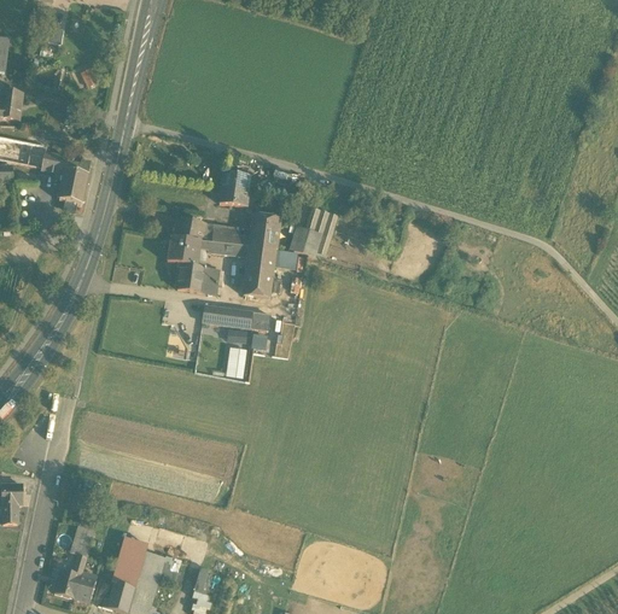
[(47,27),(52,3),(38,0),(35,24),(47,27)]
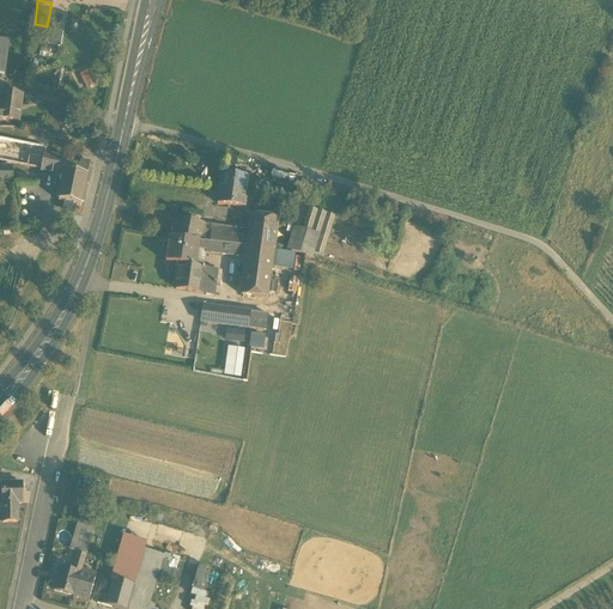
[(47,41),(60,43),(62,30),(49,26),(47,41)]
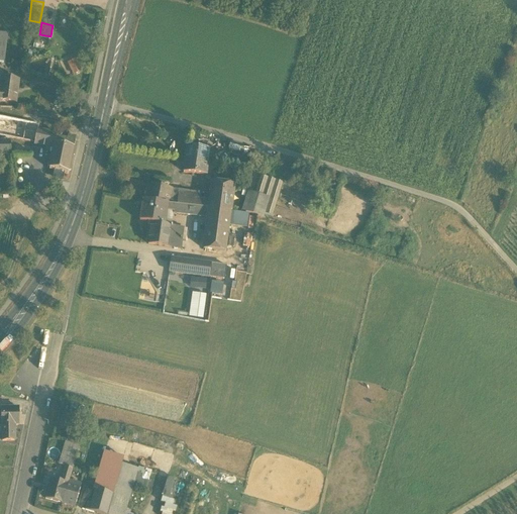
[(33,38),(32,45),(41,47),(42,40),(33,38)]
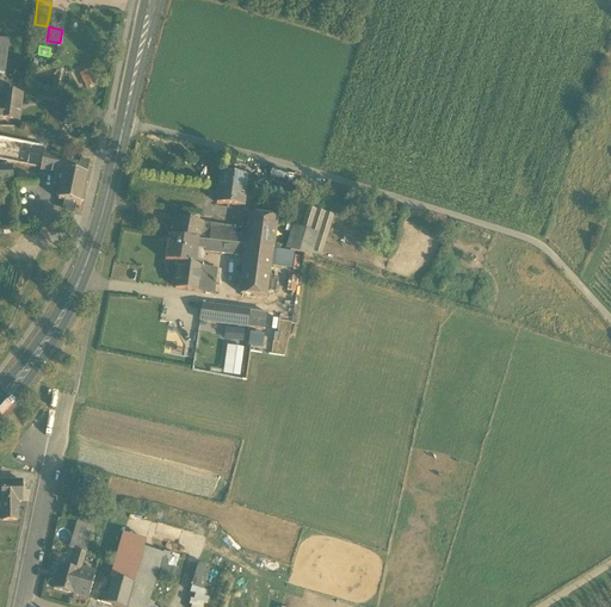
[(86,87),(96,82),(90,67),(79,72),(86,87)]
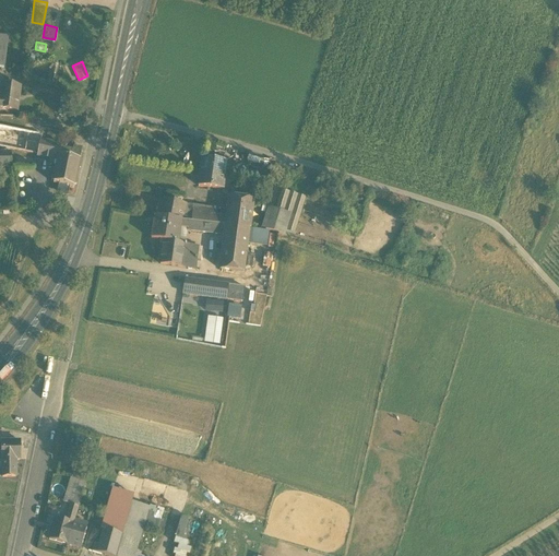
[(1,92),(0,95),(0,97),(0,106),(16,109),(20,85),(2,82),(1,92)]
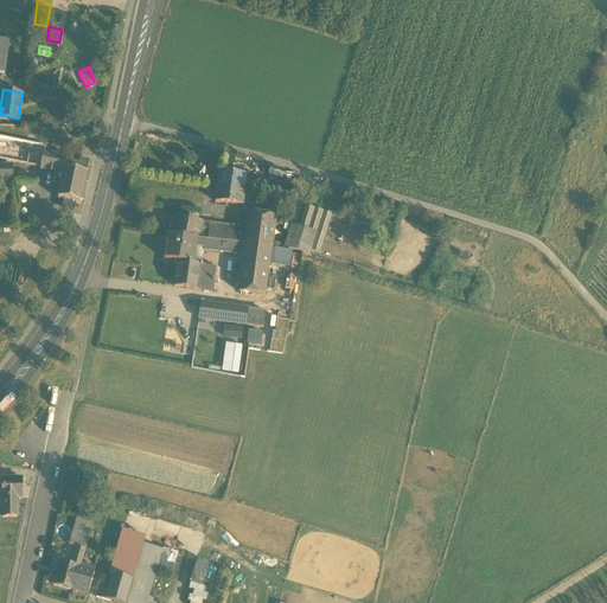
[(81,136),(83,138),(84,138),(88,123),(65,117),(64,120),(62,119),(61,122),(63,123),(82,128),(81,136)]
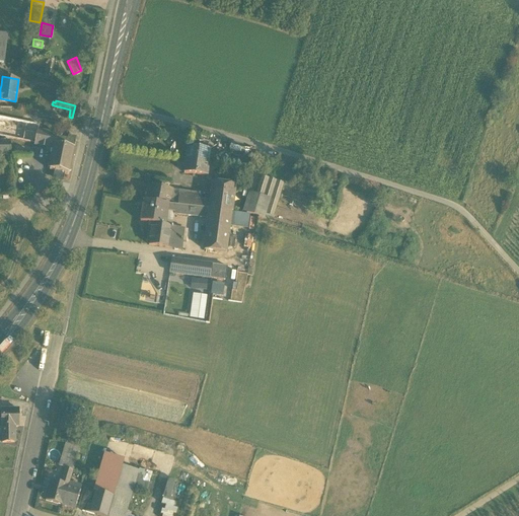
[(54,146),(55,143),(57,135),(58,132),(38,128),(39,123),(0,115),(0,134),(34,141),(33,143),(51,147),(54,146)]
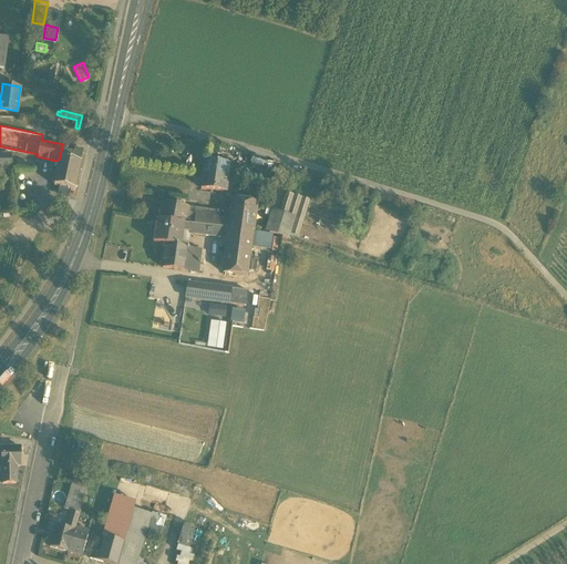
[(82,151),(62,147),(60,156),(80,161),(82,151)]
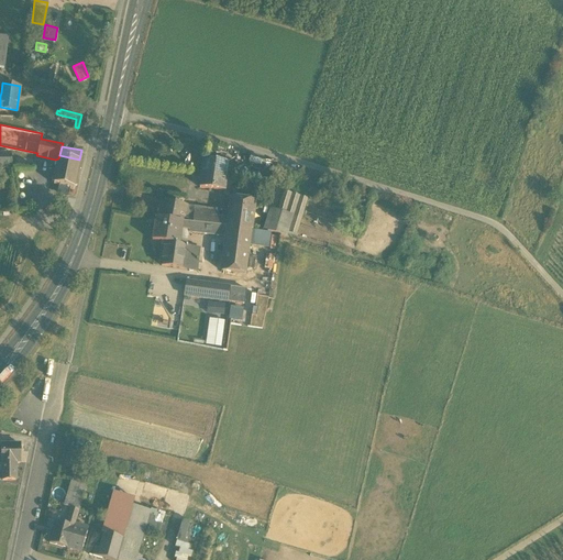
[(0,173),(1,174),(11,173),(12,151),(0,151),(0,173)]
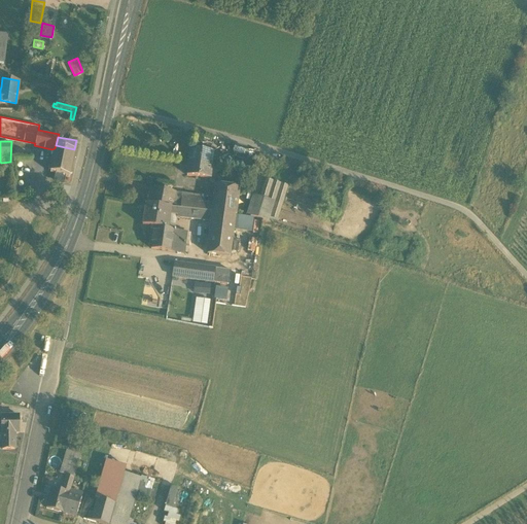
[(54,178),(64,180),(65,174),(69,174),(74,149),(56,145),(55,148),(50,170),(56,171),(54,178)]
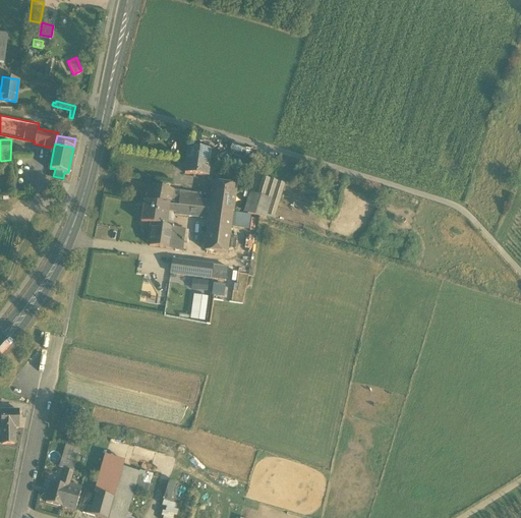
[(188,144),(186,158),(209,161),(211,148),(188,144)]
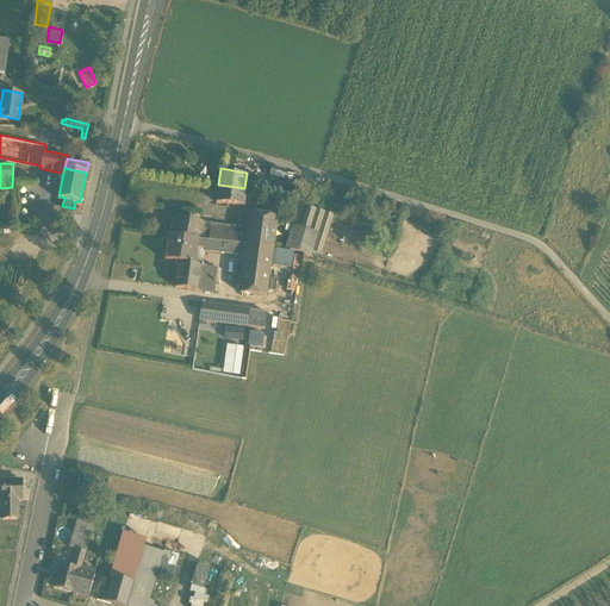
[(244,188),(218,185),(216,200),(243,204),(244,188)]
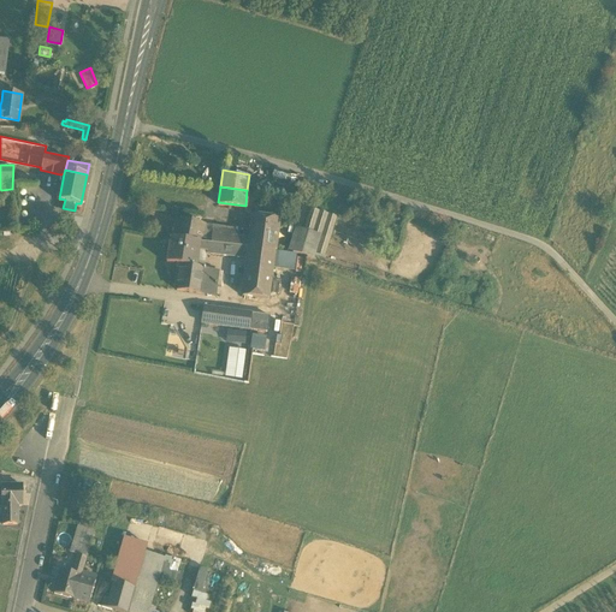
[(13,189),(12,189),(1,190),(0,230),(12,230),(13,230),(13,189)]
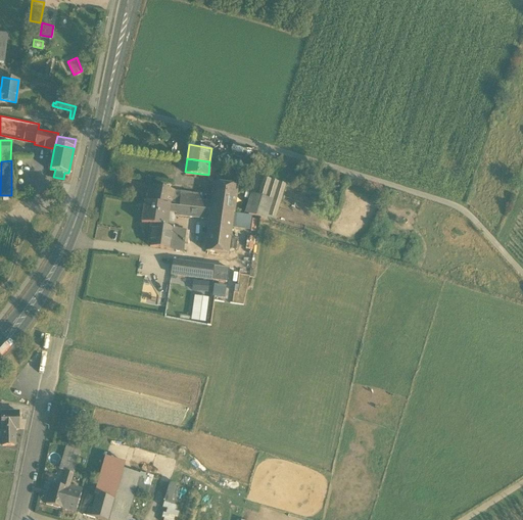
[(264,175),(257,193),(272,199),(268,214),(275,217),(287,183),(264,175)]
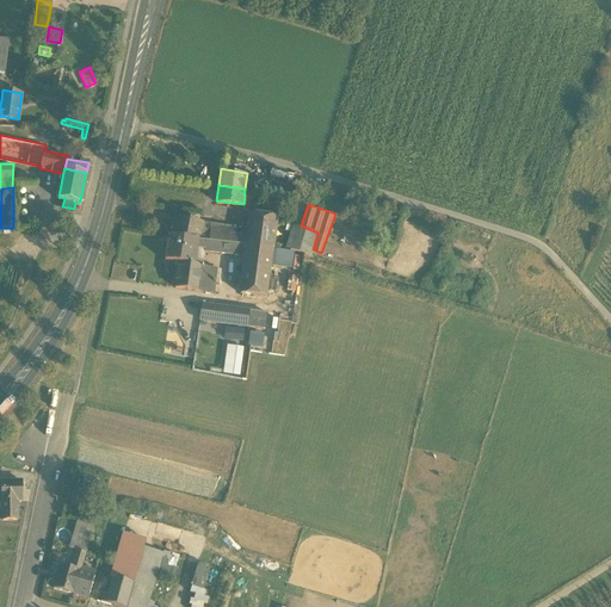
[(246,243),(272,247),(277,217),(277,216),(271,215),(251,212),(247,234),(246,243)]
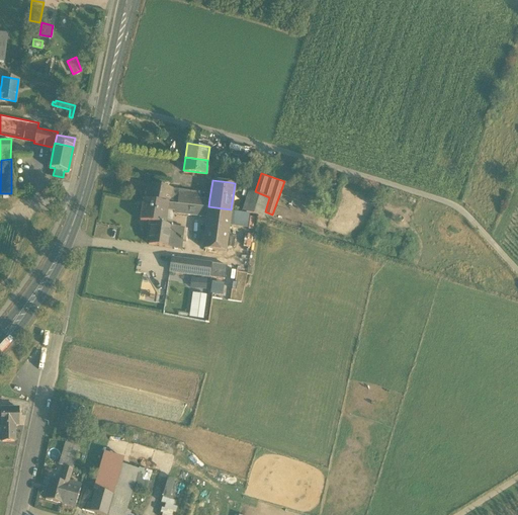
[(148,184),(146,198),(170,202),(171,198),(172,188),(148,184)]
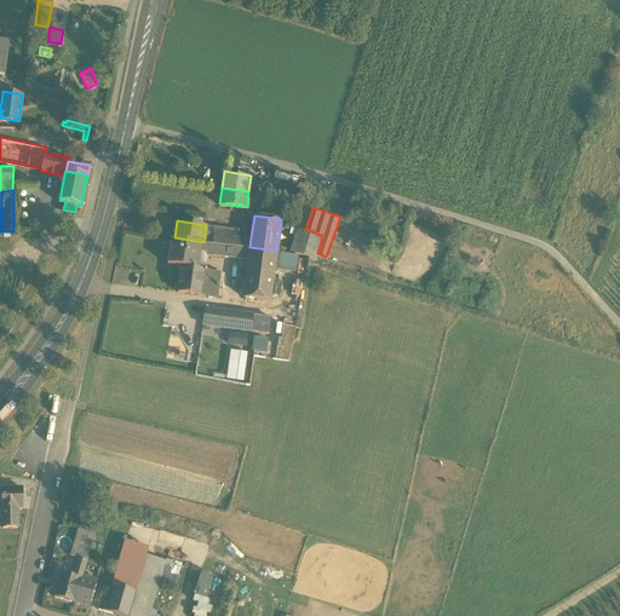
[(297,253),(316,259),(317,253),(322,236),(305,229),(302,228),(294,252),(297,253)]
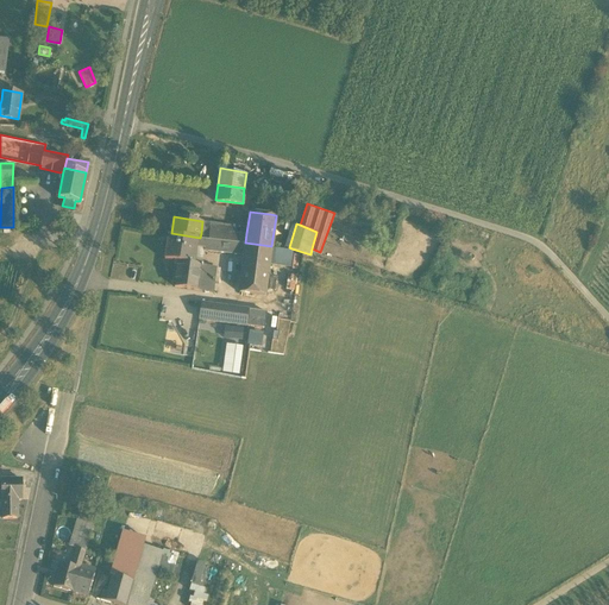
[(207,239),(225,241),(226,231),(226,229),(225,229),(208,228),(208,234),(207,239)]
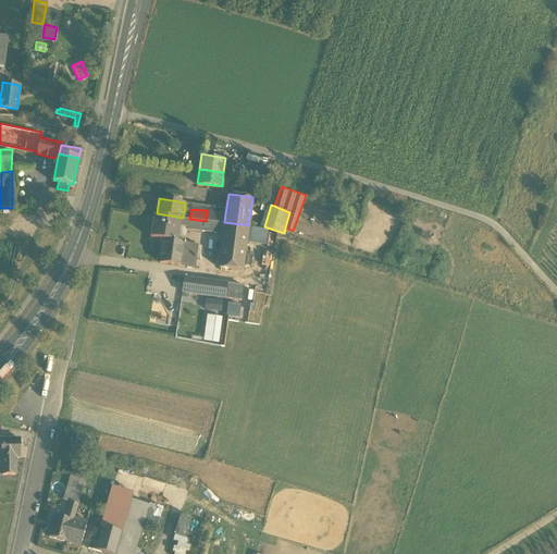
[(206,221),(218,222),(220,212),(213,211),(207,211),(206,221)]
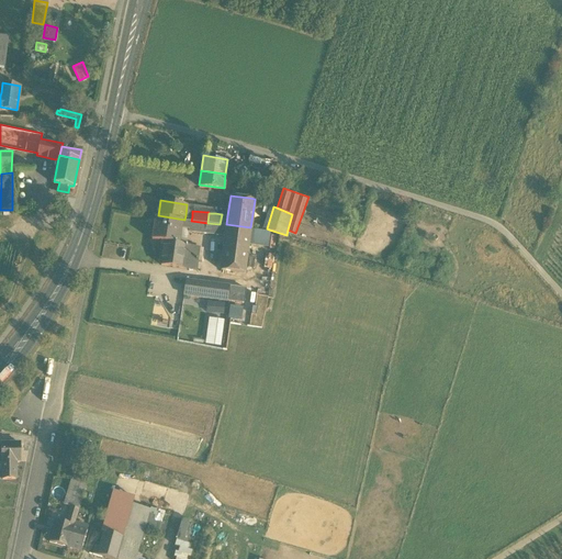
[(153,238),(165,241),(180,243),(183,227),(184,221),(184,220),(158,215),(155,215),(152,238),(153,238)]
